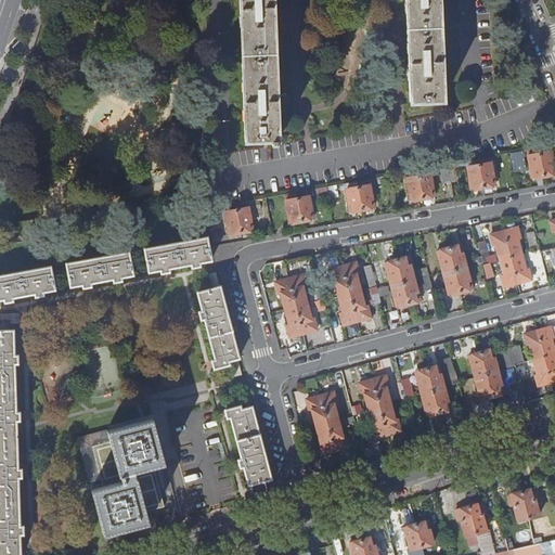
[(276,141),(278,141),(273,0),(241,0),(245,142),(271,141),(271,145),(276,145),(276,141)]
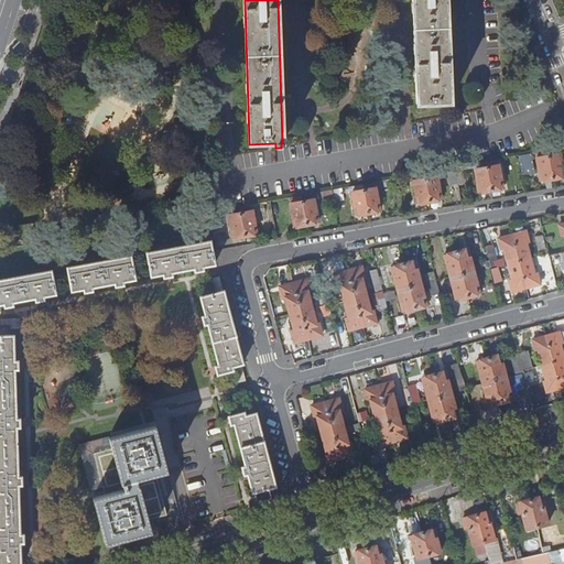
[(413,0),(418,104),(451,104),(446,0),(413,0)]
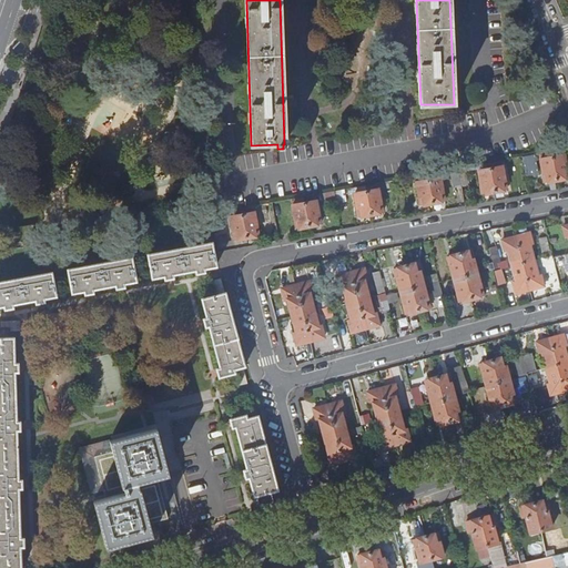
[(556,119),(546,123),(551,135),(554,135),(561,150),(567,149),(560,132),(561,132),(556,119)]
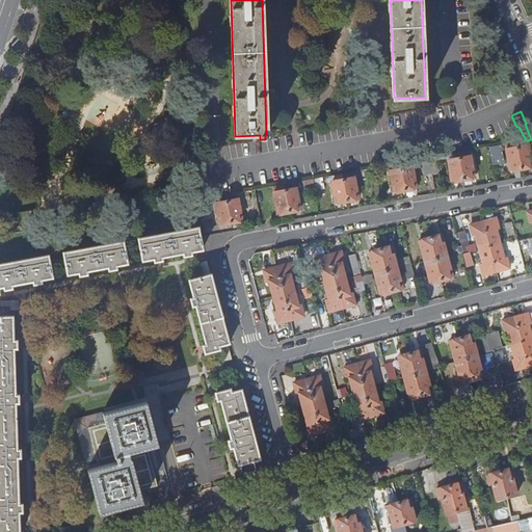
[(494,161),(503,160),(500,143),(491,144),(494,161)]
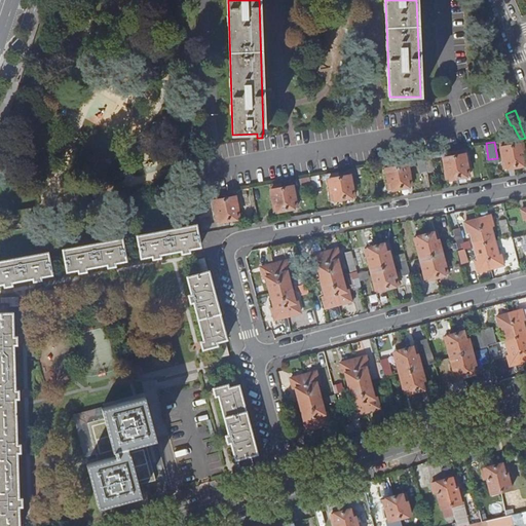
[(504,170),(525,164),(525,159),(523,144),(500,148),(504,170)]
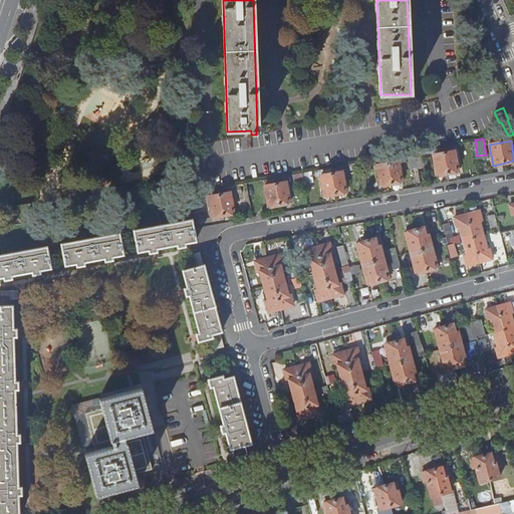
[(437,176),(459,172),(455,151),(433,155),(437,176)]
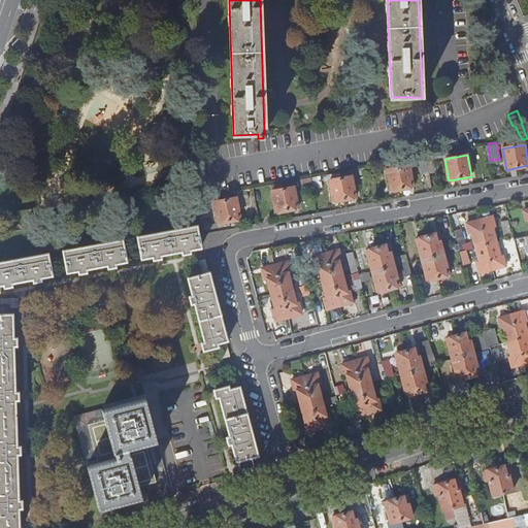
[(391,192),(414,187),(409,165),(387,169),(391,192)]
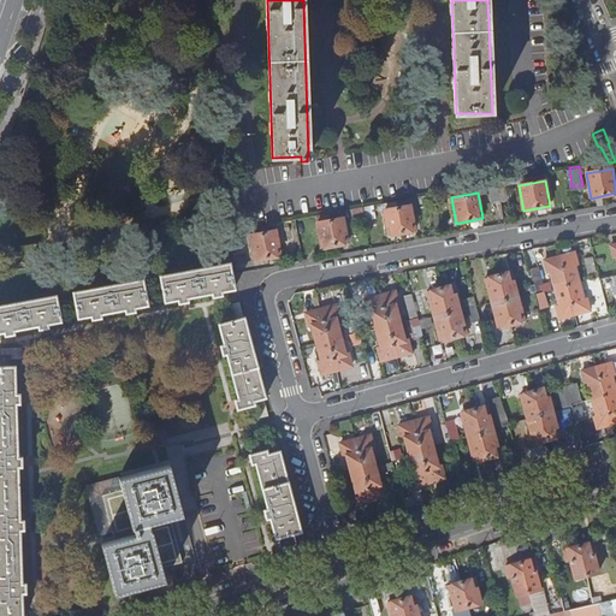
[(390,236),(415,231),(410,206),(384,211),(390,236)]
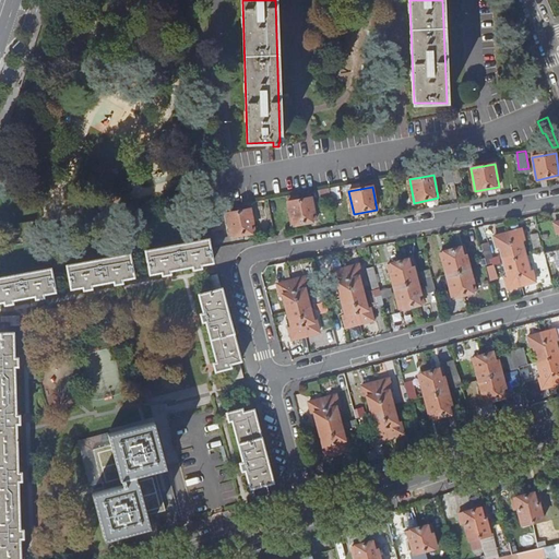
[(292,225),(317,221),(311,198),(287,202),(292,225)]
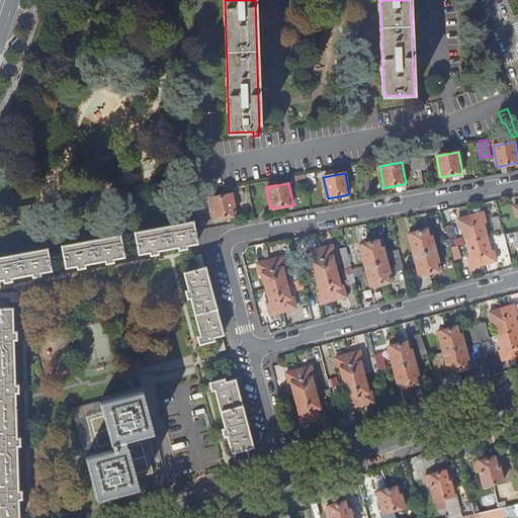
[(213,220),(236,214),(232,194),(209,198),(213,220)]
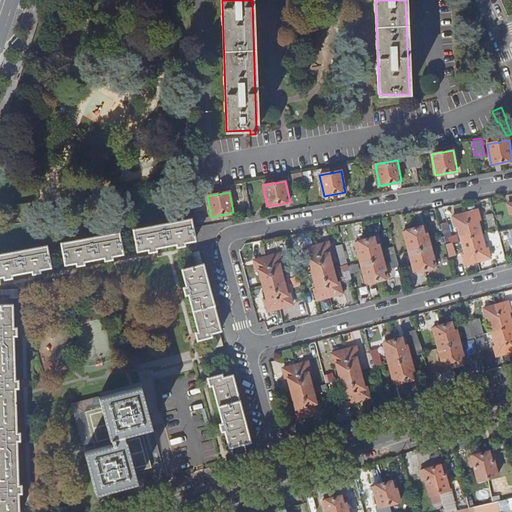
[(457,225),(461,240),(465,254),(463,255),(465,265),(490,258),(487,248),(485,249),(477,220),(480,219),(477,210),(452,217),(455,226),(457,225)]
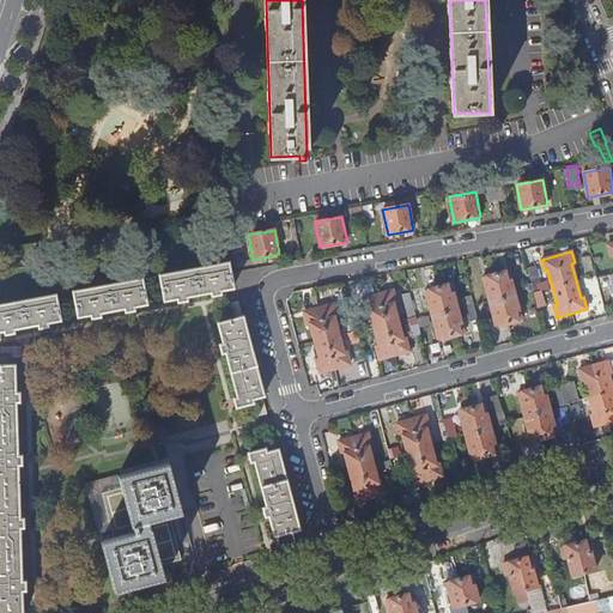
[(229,262),(159,275),(164,301),(177,298),(178,302),(187,301),(187,297),(212,292),(212,296),(222,293),(220,290),(234,287),(229,262)]
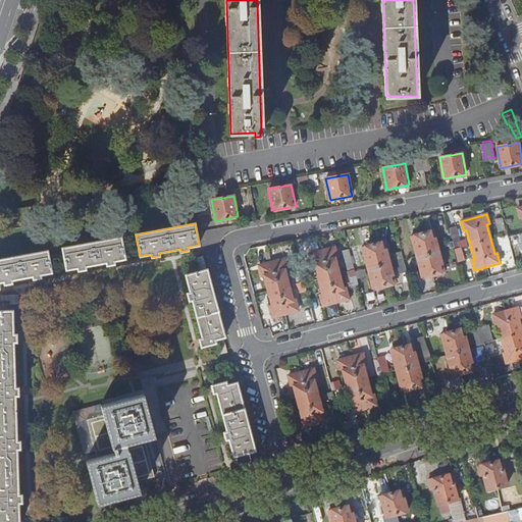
[(455,249),(467,246),(466,241),(460,242),(456,227),(450,229),(455,249)]
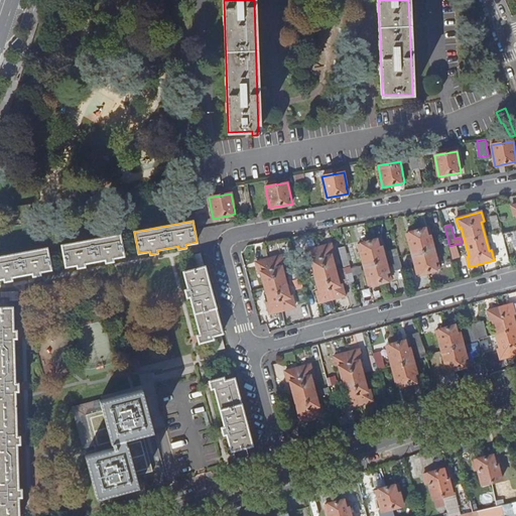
[(406,233),(417,275),(439,269),(428,227),(406,233)]
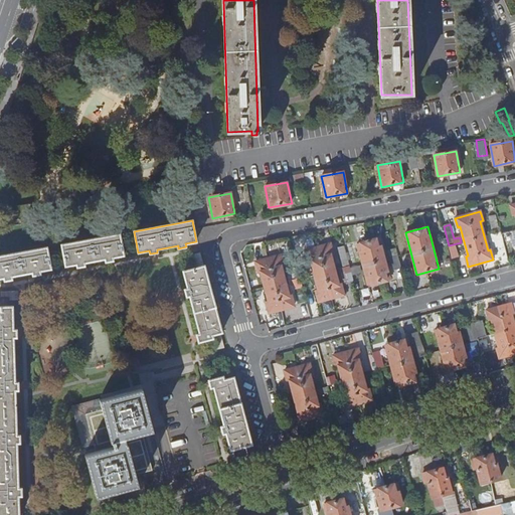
[(120,234),(61,244),(65,267),(76,264),(77,268),(84,266),(83,263),(105,259),(106,262),(113,261),(113,258),(124,255),(120,234)]
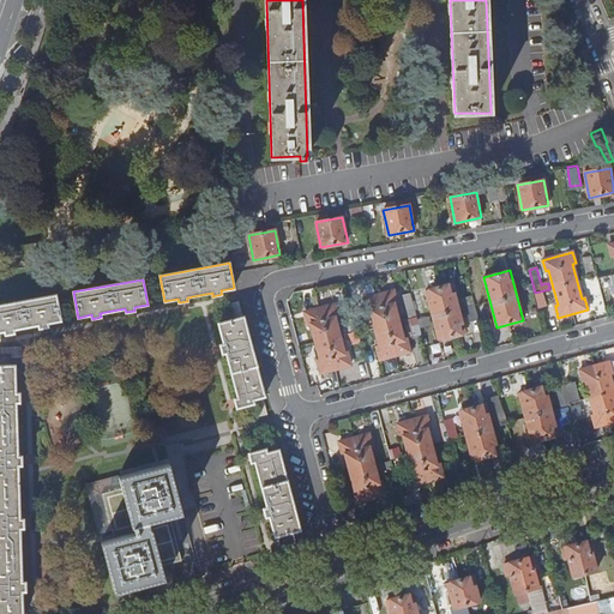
[(451,284),(426,292),(439,341),(465,333),(451,284)]
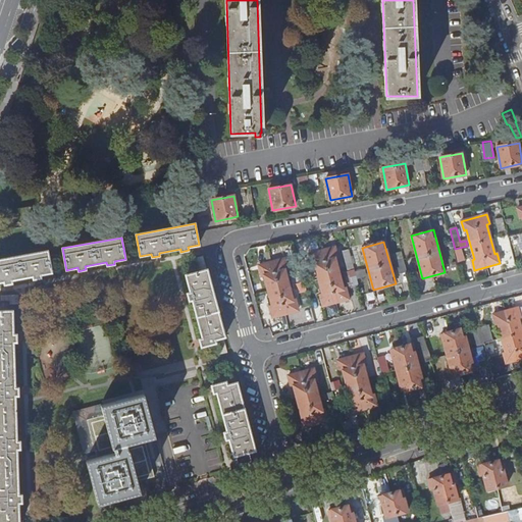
[(474,259),(470,245),(467,246),(455,249),(454,249),(458,263),(472,260),(474,259)]
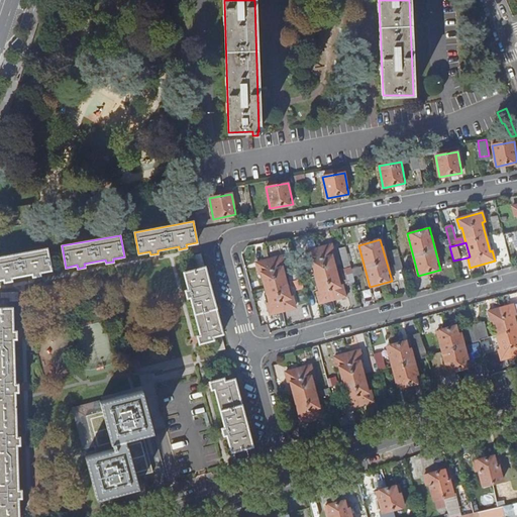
[(331,245),(306,251),(309,263),(312,262),(320,292),(317,293),(320,303),(345,296),(342,286),(339,286),(331,256),(334,255),(331,245)]
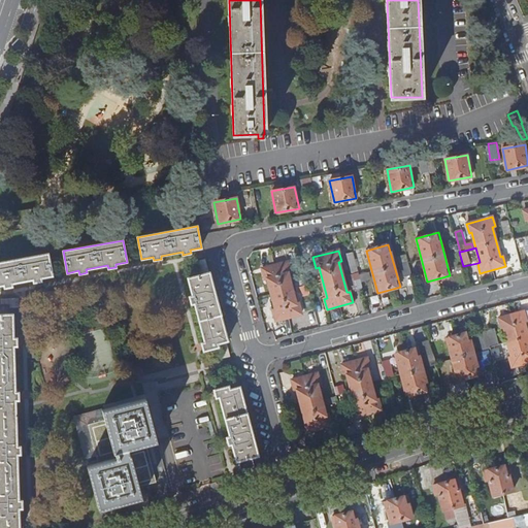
[(347,255),(349,261),(355,260),(353,253),(347,255)]
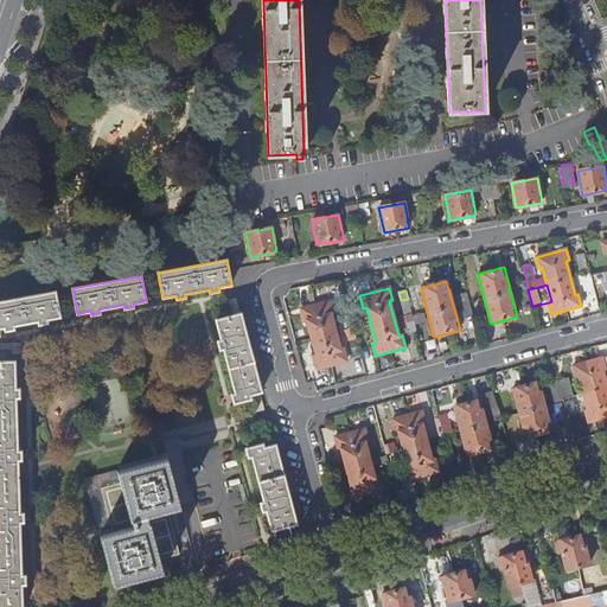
[(55,292),(0,301),(0,327),(5,327),(6,331),(14,330),(13,326),(38,321),(39,325),(48,324),(48,319),(59,317),(55,292)]
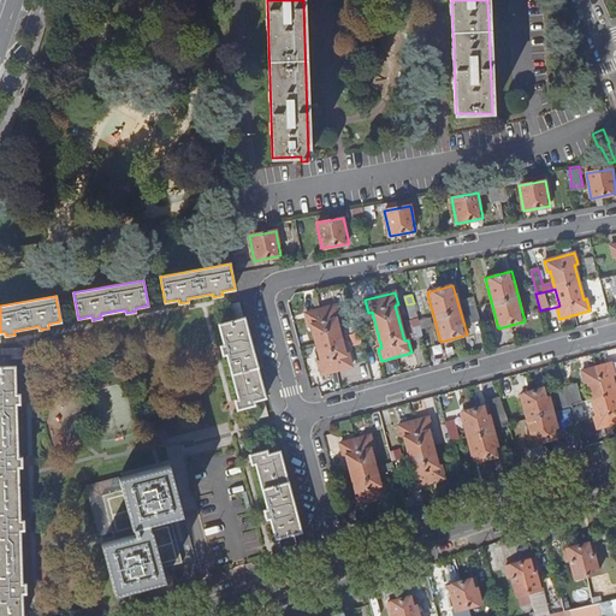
[(463,300),(471,324),(480,320),(473,297),(463,300)]
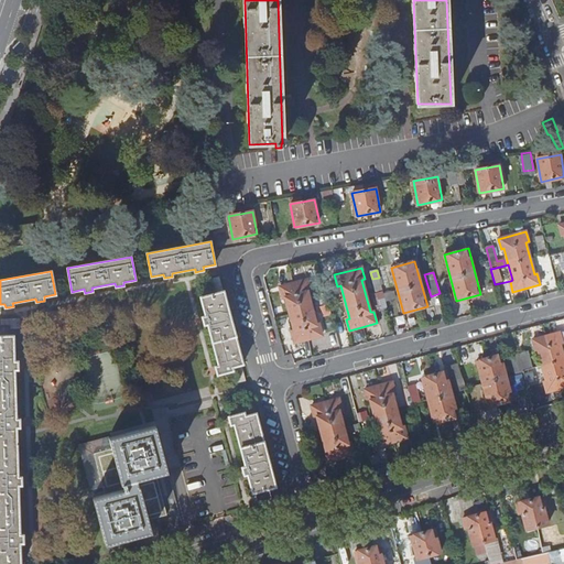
[(223,275),(212,277),(213,290),(224,289),(223,275)]
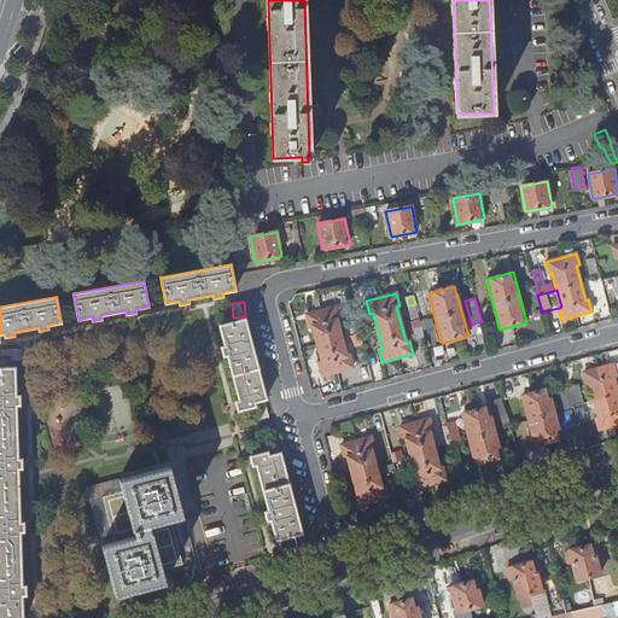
[(408,305),(412,321),(419,319),(417,308),(415,304),(408,305)]
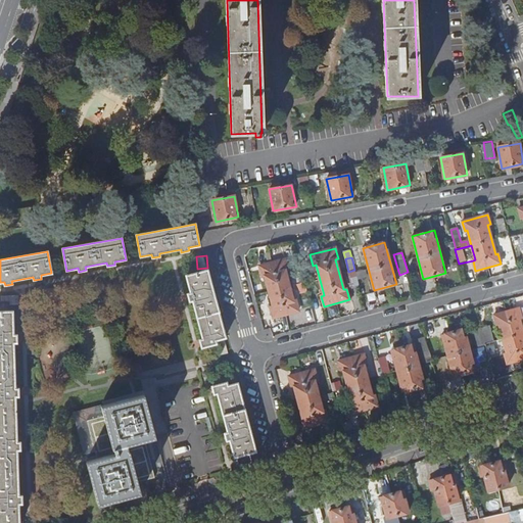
[(354,270),(355,272),(362,271),(359,258),(352,260),(354,270)]
